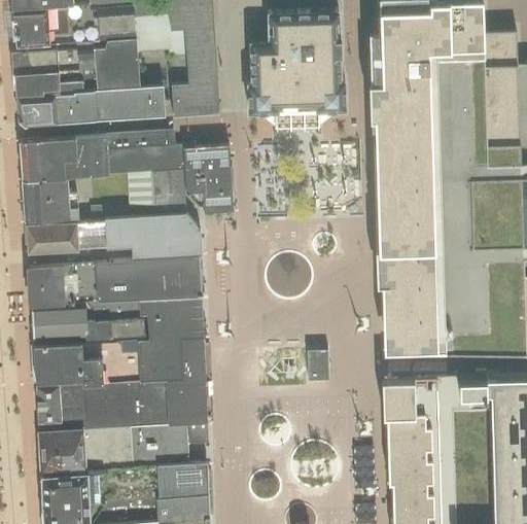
[(9,0),(10,9),(11,9),(83,4),(83,5),(89,5),(90,10),(134,6),(133,0),(9,0)]
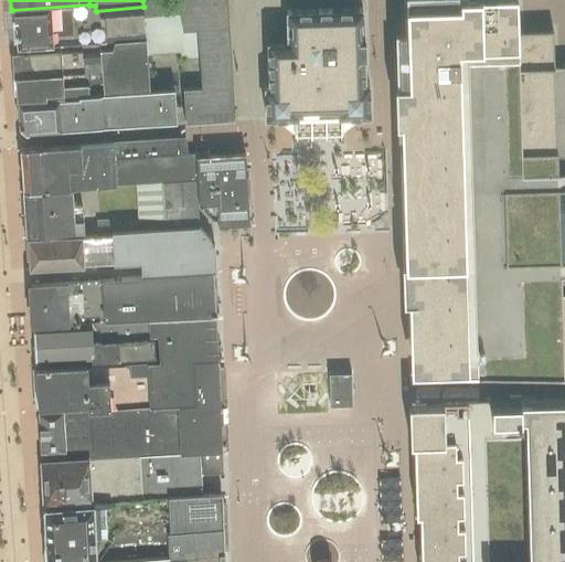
[(235,122),(230,28),(227,0),(179,0),(180,1),(181,18),(182,31),(198,31),(202,89),(183,91),(185,125),(187,125),(187,123),(201,122),(201,124),(203,124),(203,122),(217,120),(217,123),(219,123),(219,120),(233,119),(233,122),(235,122)]
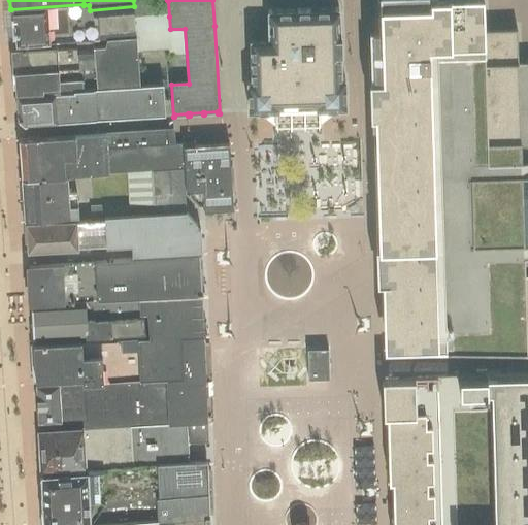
[(395,0),(377,1),(380,47),(388,351),(527,353),(527,64),(518,65),(517,30),(484,31),(483,0),(395,0)]
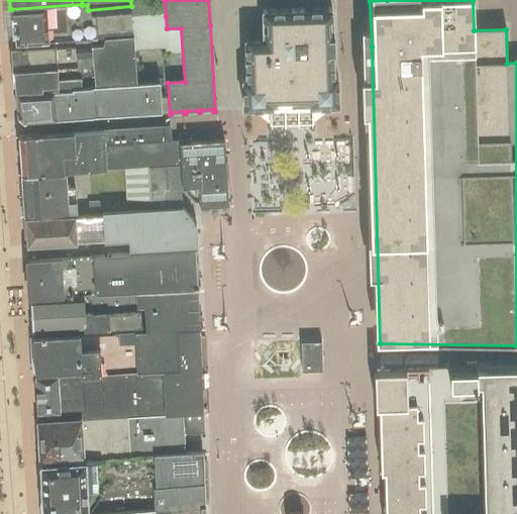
[(133,37),(132,19),(131,6),(88,10),(87,5),(82,5),(82,4),(11,9),(11,17),(14,18),(15,26),(12,27),(13,45),(47,43),(47,40),(53,40),(57,42),(98,40),(98,39),(133,37)]
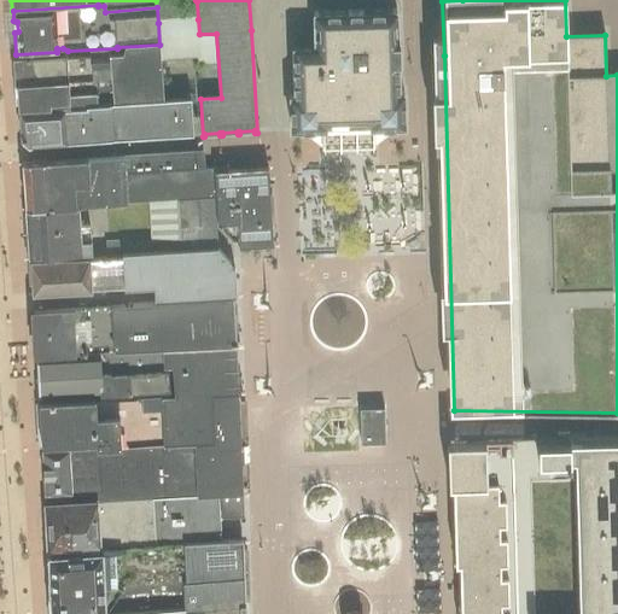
[(397,46),(396,17),(397,17),(397,12),(314,15),(315,48),(293,50),(295,98),(290,98),(291,132),(322,130),(324,150),(372,148),(374,148),(373,129),(404,128),(404,113),(403,94),(398,94),(398,65),(400,65),(398,46),(397,46)]
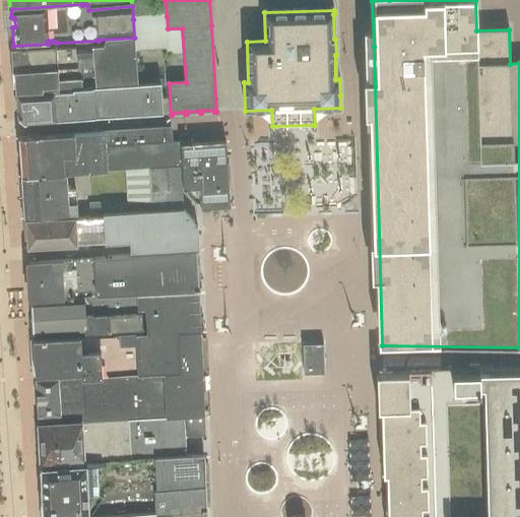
[(186,82),(182,28),(168,28),(167,16),(133,19),(134,38),(134,39),(106,41),(104,48),(76,50),(77,68),(15,72),(16,93),(59,91),(60,93),(72,92),(72,91),(72,89),(138,85),(137,75),(168,73),(169,83),(186,82)]
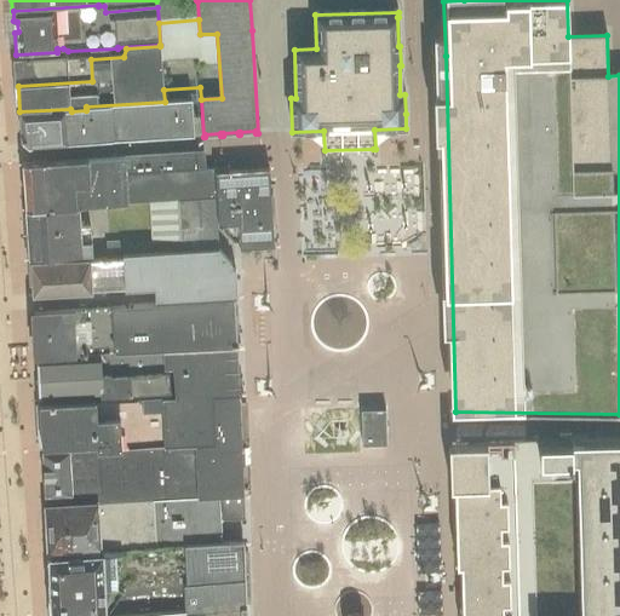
[(92,81),(91,59),(67,61),(67,57),(16,61),(17,62),(19,62),(19,67),(18,67),(18,80),(21,80),(21,85),(18,85),(18,86),(92,81)]
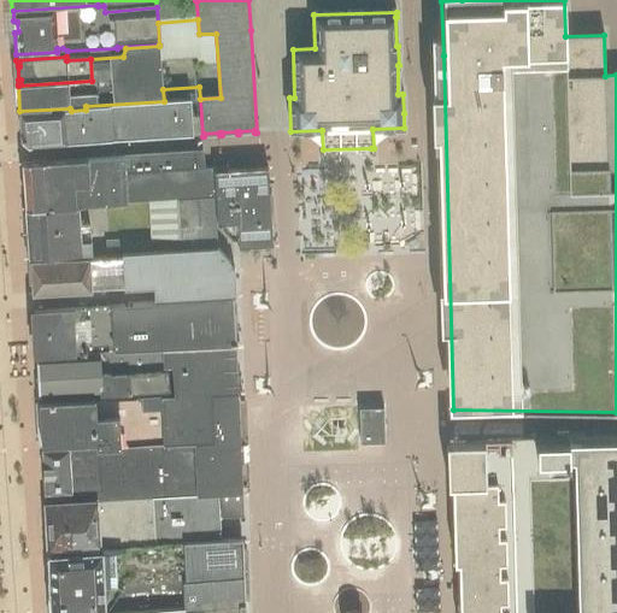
[(191,100),(164,102),(109,106),(109,107),(86,108),(86,110),(71,111),(19,113),(22,143),(28,147),(193,136),(191,100)]
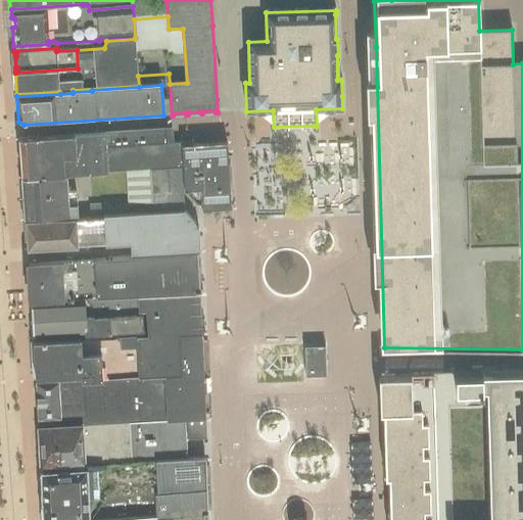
[(183,169),(182,147),(180,147),(180,148),(175,148),(174,130),(20,140),(22,180),(76,177),(127,173),(152,171),(152,172),(183,169)]
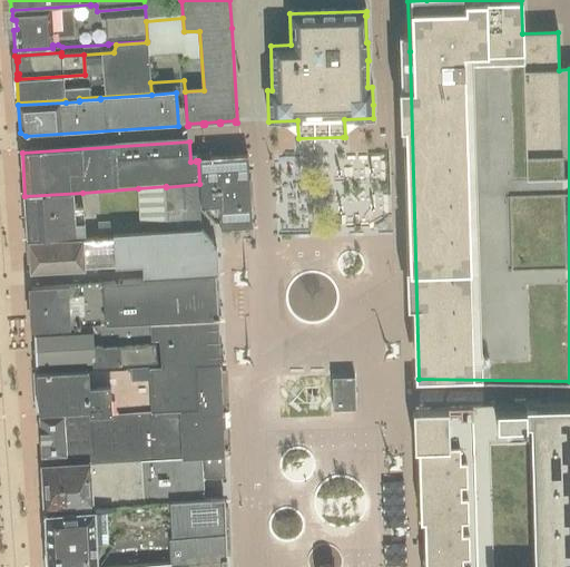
[(199,160),(198,160),(199,184),(200,206),(200,209),(205,209),(205,214),(215,225),(219,225),(220,231),(252,228),(247,157),(209,159),(209,162),(199,163),(199,160)]
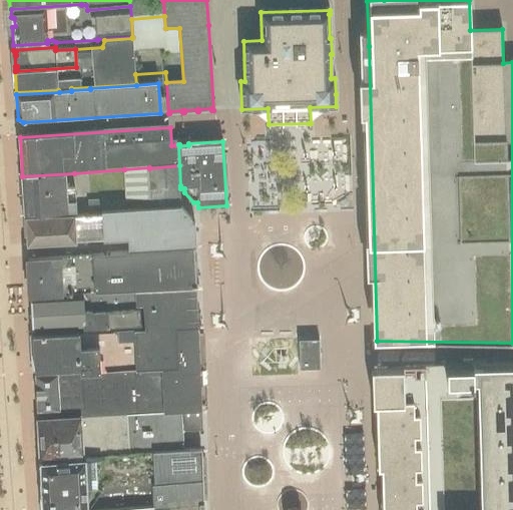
[(178,185),(180,185),(179,165),(149,168),(151,196),(151,210),(180,208),(180,207),(179,207),(178,185)]
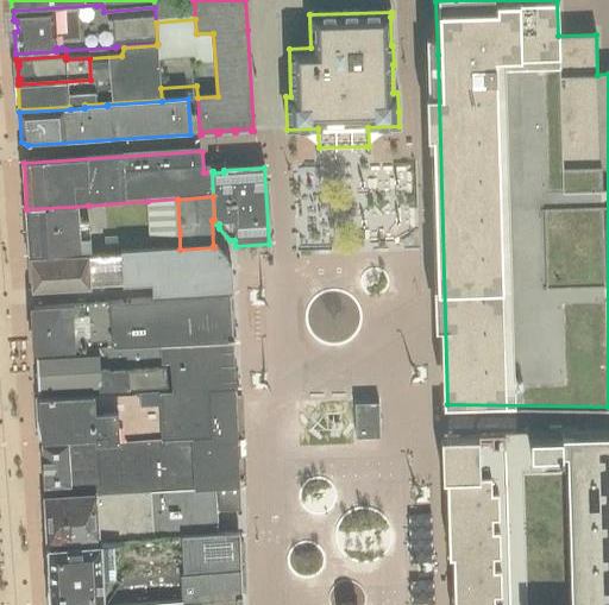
[(177,199),(148,201),(150,234),(180,233),(177,200),(177,199)]
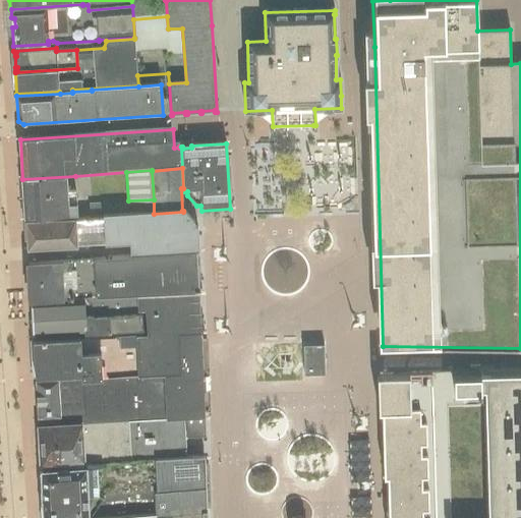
[(66,177),(22,179),(25,220),(77,217),(76,193),(67,193),(66,177)]
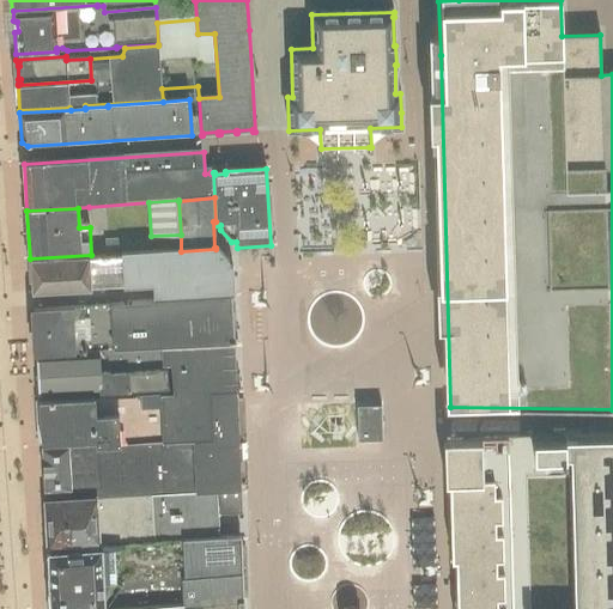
[(153,300),(235,296),(235,292),(232,270),(232,268),(230,268),(229,262),(228,262),(217,250),(216,249),(181,251),(121,255),(122,257),(122,259),(31,263),(32,294),(152,288),(153,296),(153,300)]
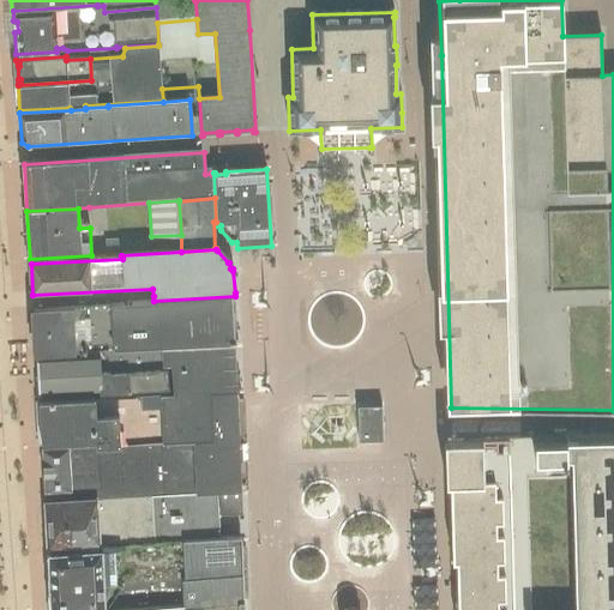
[(233,343),(232,299),(235,299),(235,296),(154,301),(154,303),(34,309),(37,356),(161,349),(235,343),(233,343)]
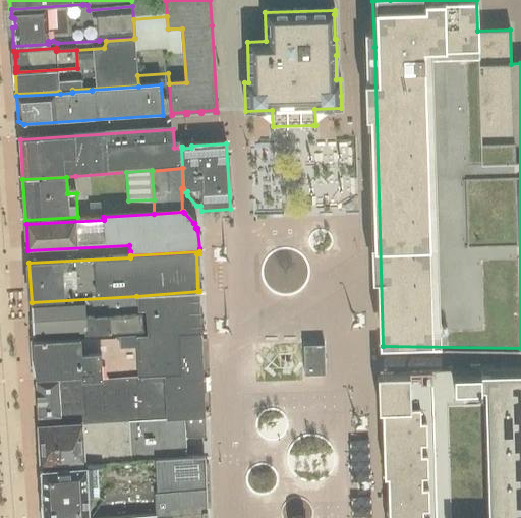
[(181,376),(179,335),(201,334),(201,332),(200,332),(199,310),(198,295),(200,295),(199,293),(199,291),(136,296),(138,311),(146,311),(148,336),(34,342),(36,379),(62,377),(63,383),(136,378),(181,376)]
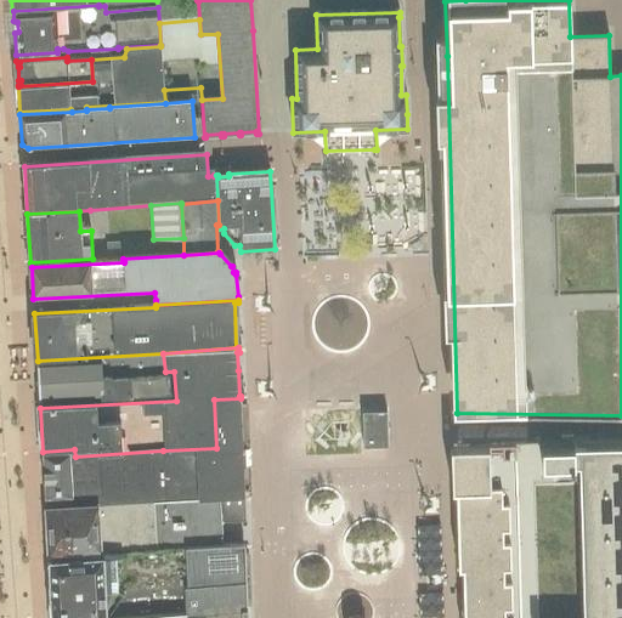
[(100,358),(38,362),(40,403),(171,396),(169,376),(111,379),(111,378),(101,378),(100,358)]
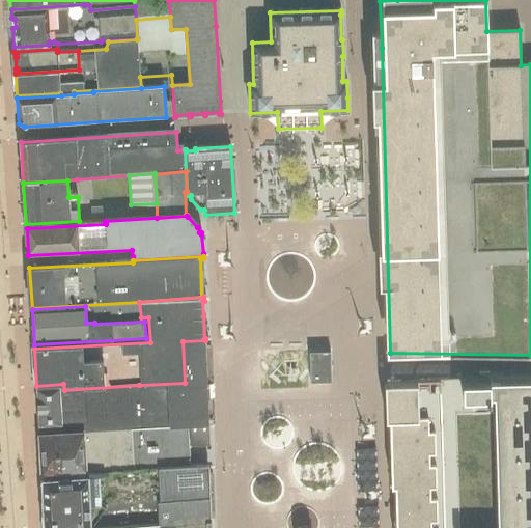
[(208,426),(205,340),(183,341),(185,383),(139,385),(139,386),(36,391),(38,434),(140,427),(140,431),(186,427),(188,427),(190,427),(208,426)]
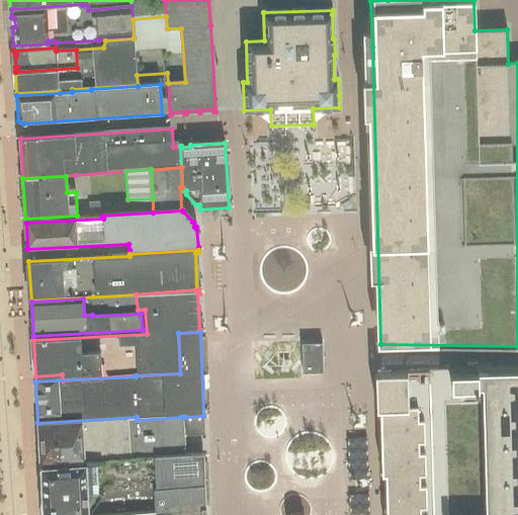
[(322,348),(301,348),(303,377),(323,377),(323,358),(322,348)]
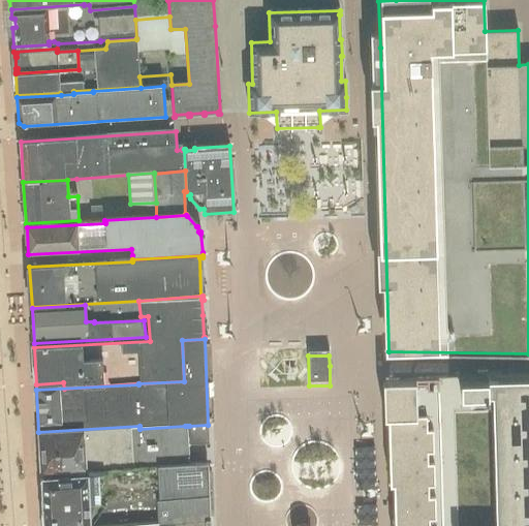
[(528,525),(528,372),(390,378),(394,525),(528,525)]
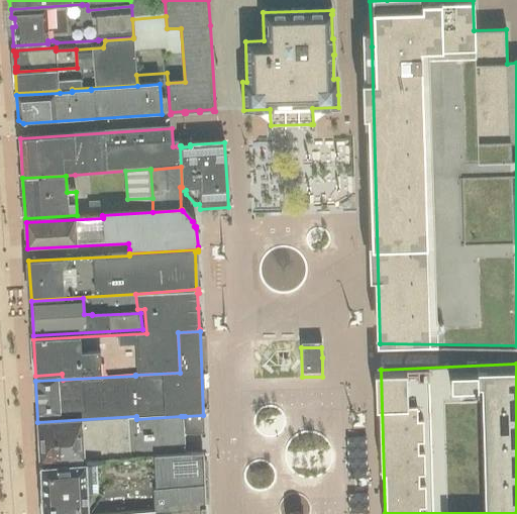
[(204,435),(203,415),(185,416),(185,436),(204,435)]
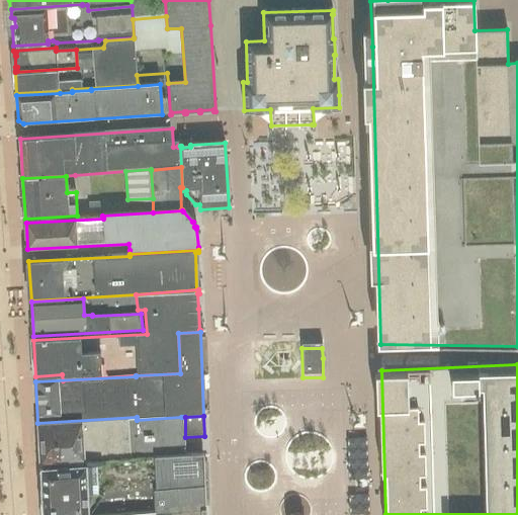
[(183,417),(181,417),(137,420),(137,417),(37,423),(40,464),(86,461),(202,455),(202,454),(185,455),(183,417)]
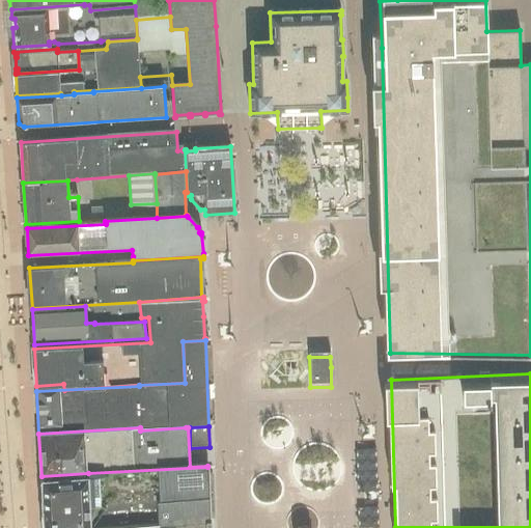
[(208,498),(207,467),(88,473),(87,479),(42,481),(44,527),(138,527),(208,522),(211,522),(211,521),(210,521),(208,499),(210,499),(210,498),(208,498)]
